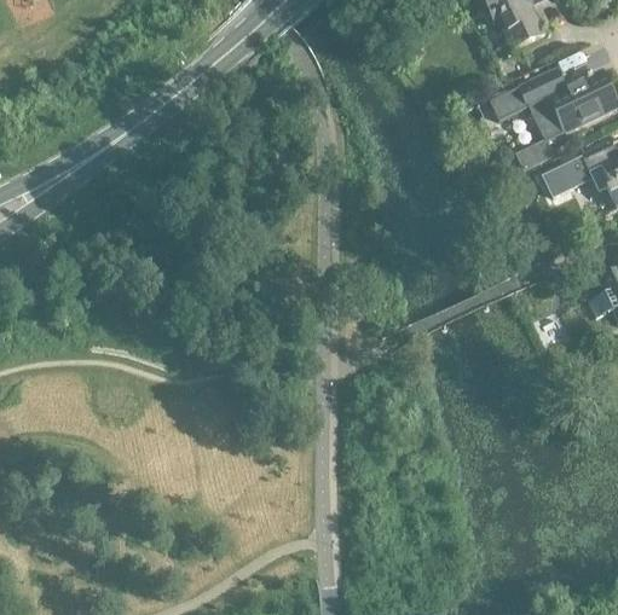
[(483,0),(495,25),(500,23),(504,34),(508,32),(517,50),(546,35),(532,7),(535,5),(533,3),(538,0),(483,0)]
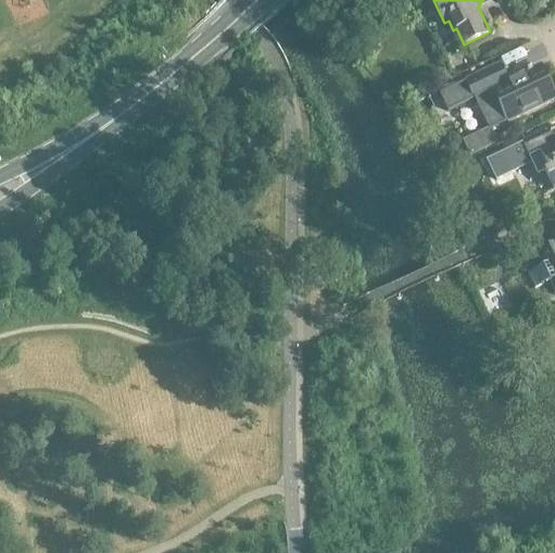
[(466,79),(475,97),(493,89),(508,120),(554,97),(554,93),(541,64),(532,68),(532,66),(527,68),(528,71),(518,75),(519,77),(511,80),(509,79),(508,79),(500,63),(466,79)]
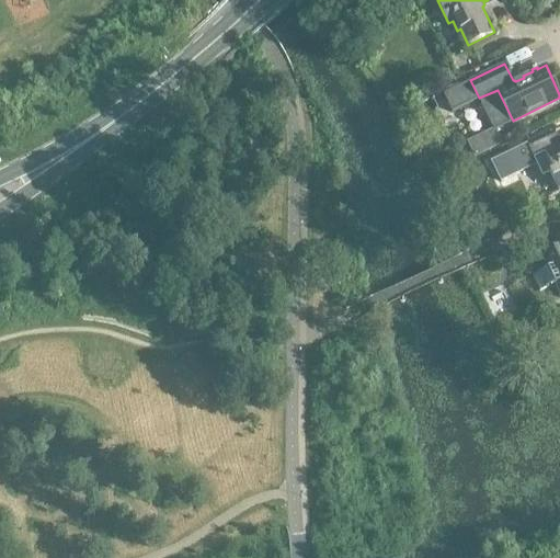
[(494,129),(483,135),(490,149),(501,143),(494,129)]
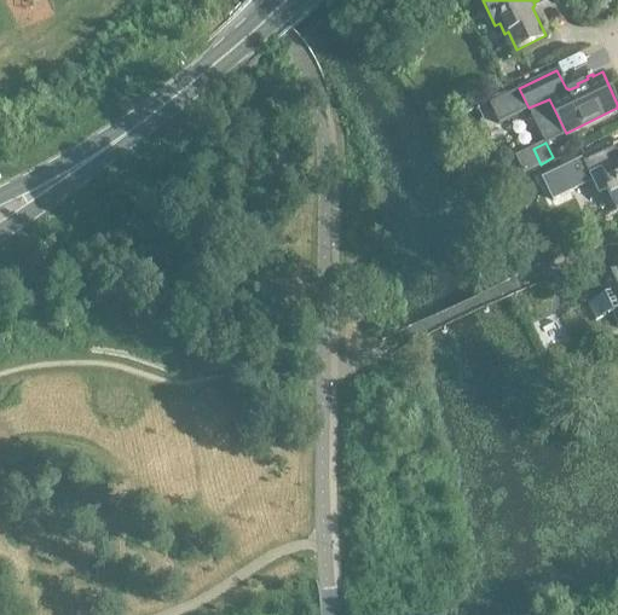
[(607,189),(617,208),(617,155),(612,143),(582,157),(593,180),(605,175),(611,187),(607,189)]
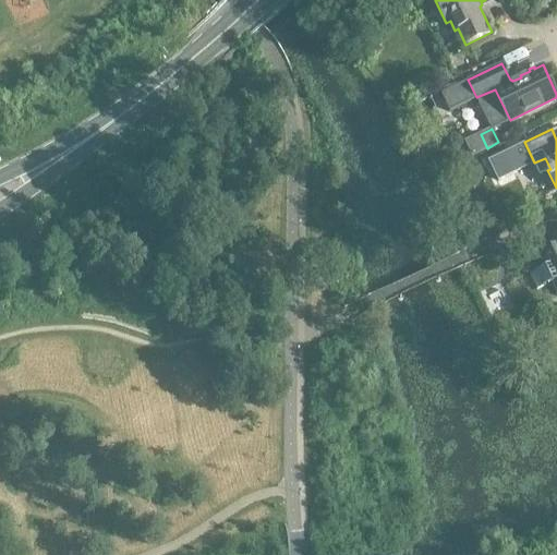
[(476,158),(463,165),(471,179),(483,173),(476,158)]
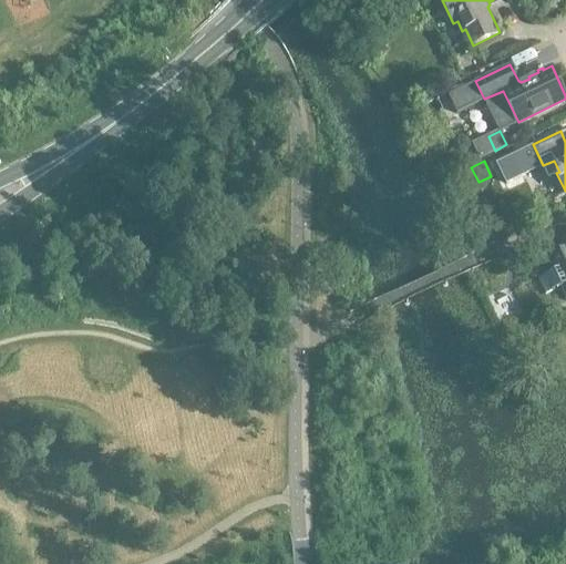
[(538,276),(546,293),(562,285),(565,294),(565,246),(547,255),(554,269),(538,276)]
